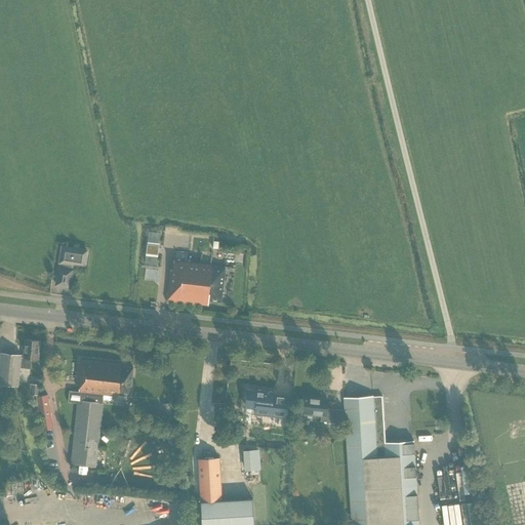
[(147,246),(145,267),(158,269),(160,247),(147,246)]
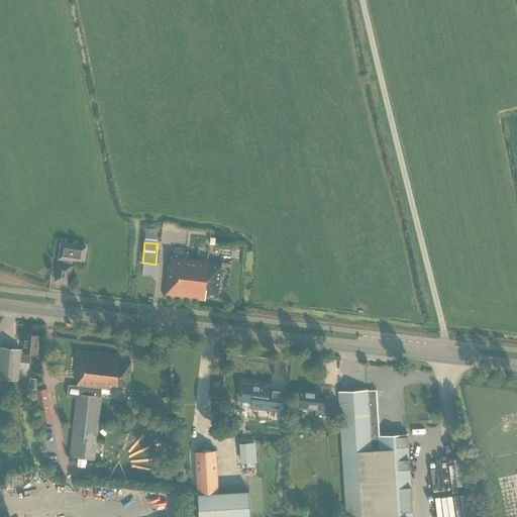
[(72,266),(70,266),(71,261),(83,263),(86,247),(62,243),(59,259),(60,260),(59,264),(58,264),(56,281),(69,283),(72,266)]
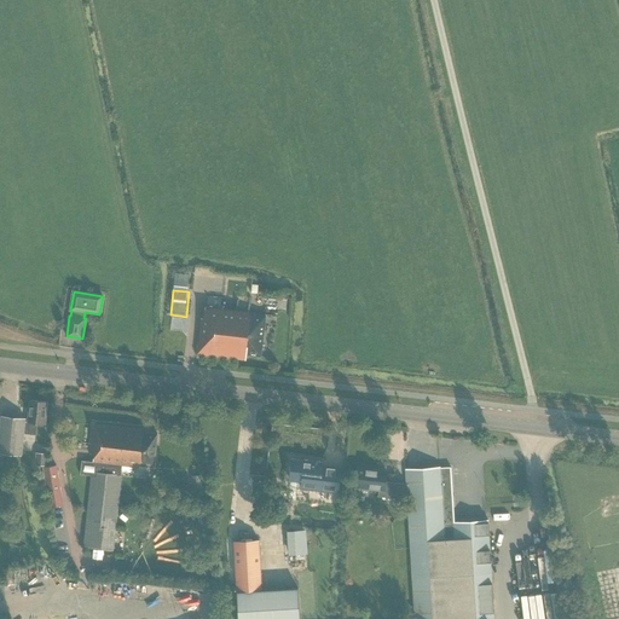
[(201,318),(197,354),(246,360),(246,356),(260,357),(265,316),(204,308),(203,319),(201,318)]
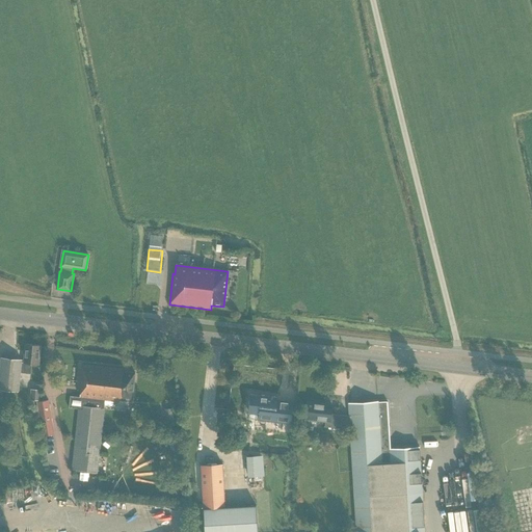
[(31,374),(32,364),(38,365),(41,346),(25,344),(24,363),(22,363),(22,361),(1,357),(0,366),(0,389),(19,391),(20,373),(31,374)]
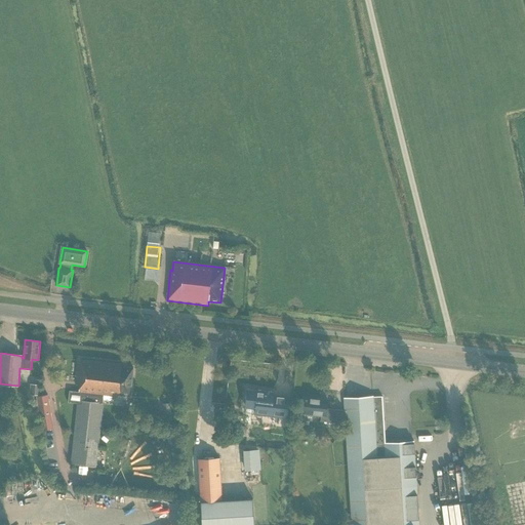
[(69,391),(68,402),(77,403),(71,463),(95,467),(104,396),(118,397),(118,395),(130,396),(133,368),(121,366),(121,364),(80,360),(77,382),(79,382),(78,392),(69,391)]
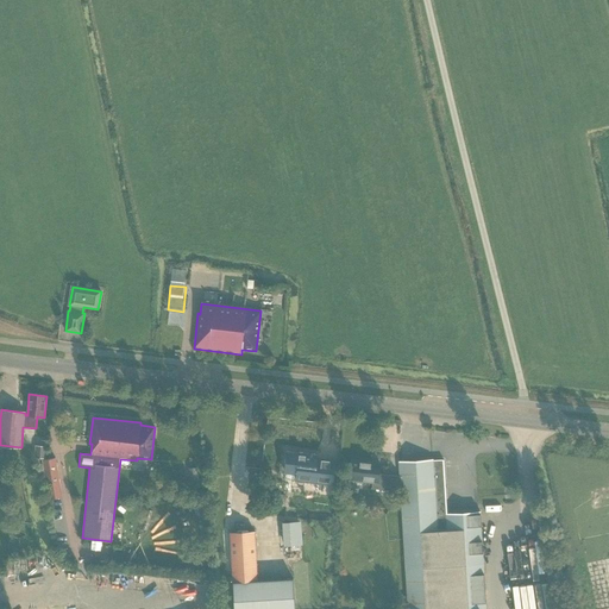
[(48,441),(42,440),(41,446),(35,446),(33,459),(46,459),(48,441)]
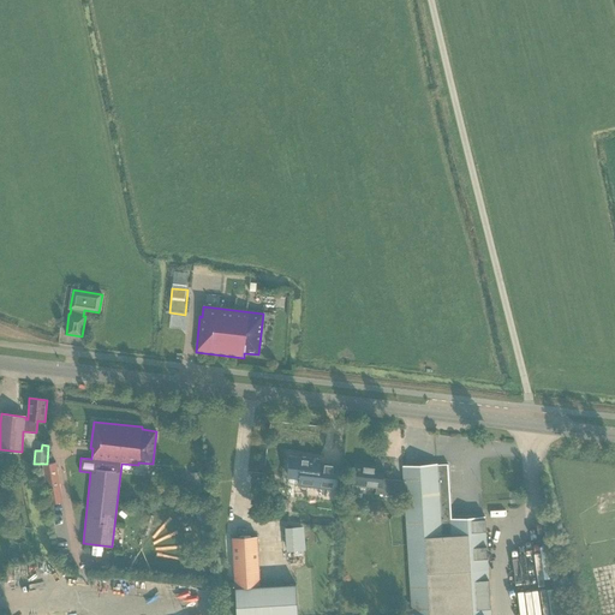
[(290,458),(287,477),(302,478),(300,485),(336,489),(339,466),(333,466),(333,465),(324,465),(320,464),(320,461),(290,458)]
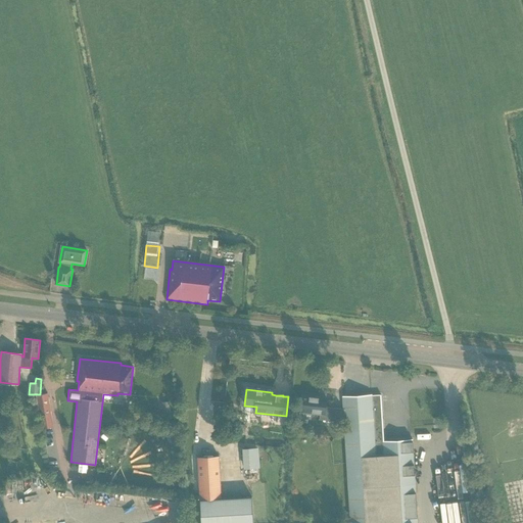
[(37,395),(41,421),(52,419),(48,393),(37,395)]
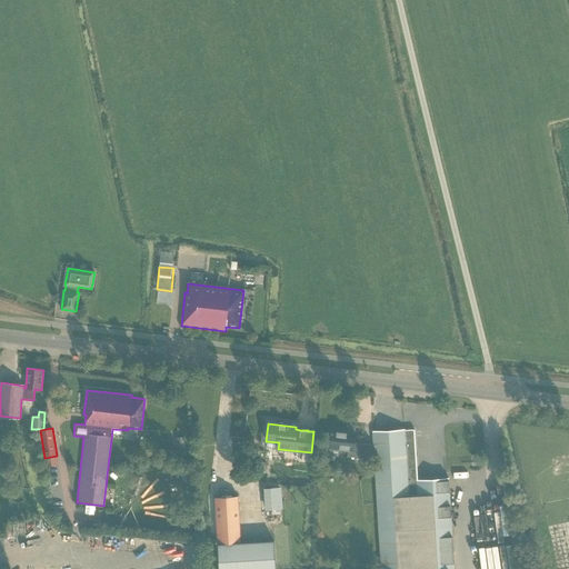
[(403,429),(372,431),(373,446),(375,459),(381,568),(453,568),(448,478),(418,480),(415,430),(405,430),(403,429)]
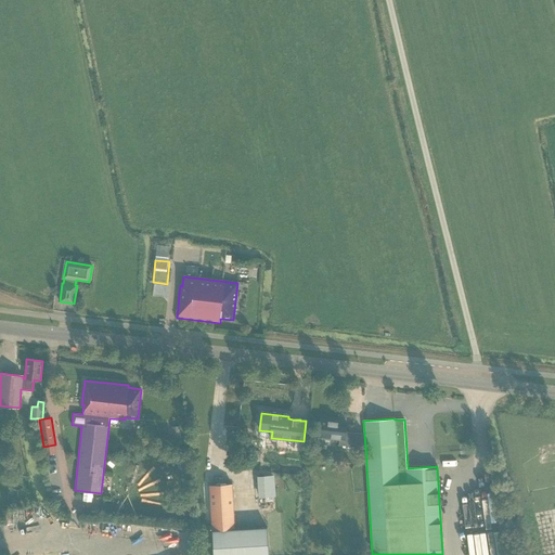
[(320,420),(318,437),(339,439),(338,444),(365,448),(364,435),(345,431),(347,423),(320,420)]
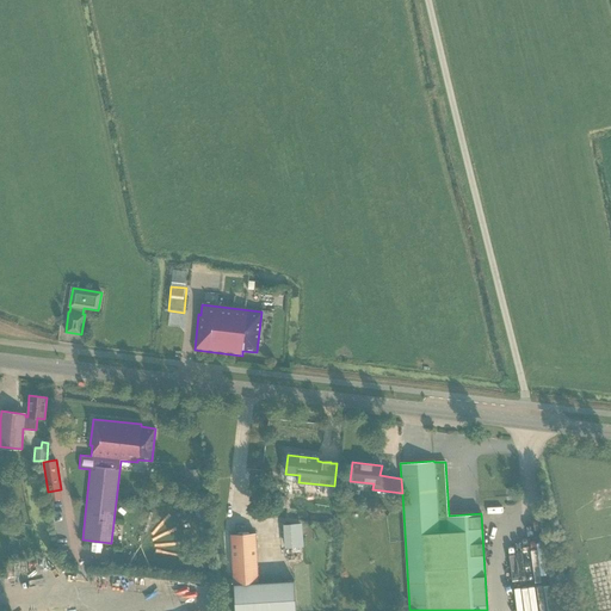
[(198,469),(189,469),(190,482),(199,482),(199,481),(198,469)]
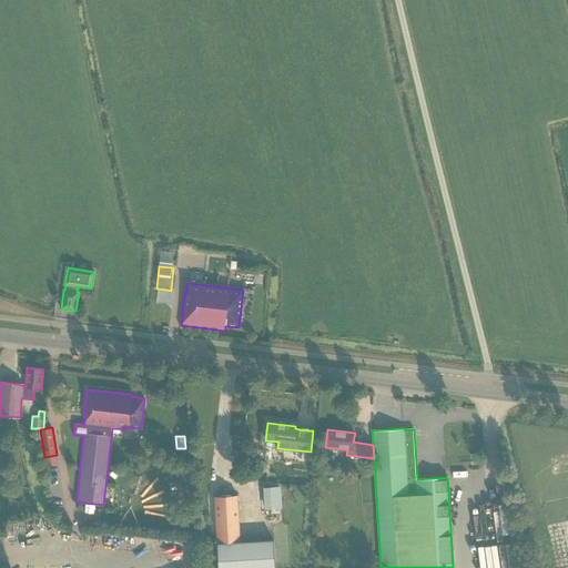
[(282,508),(281,487),(263,488),(264,510),(282,508)]
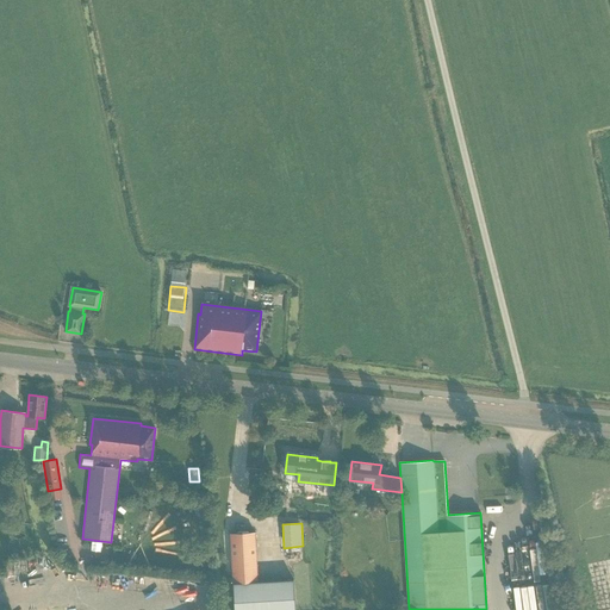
[(232,582),(257,582),(255,533),(231,534),(232,582)]
